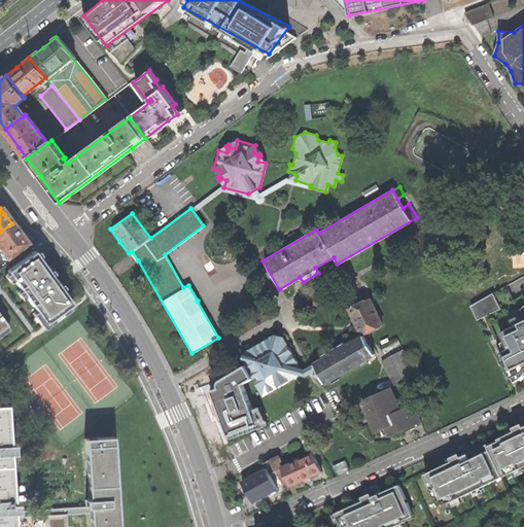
[(31,230),(32,229),(26,220),(23,222),(27,229),(29,232),(31,230)]
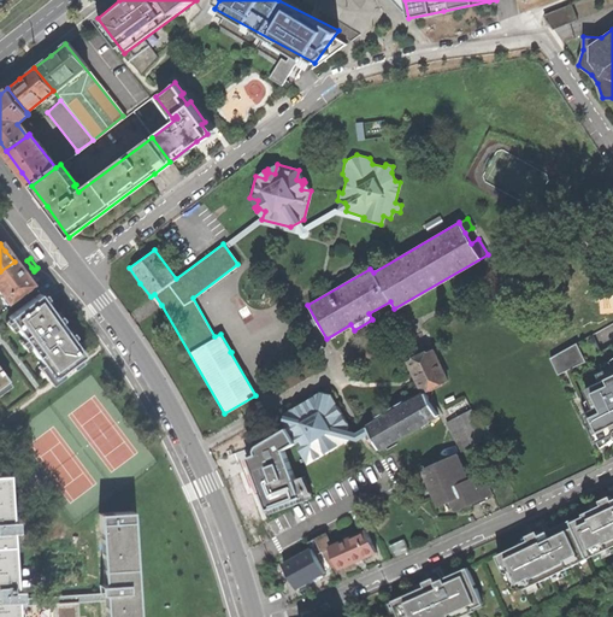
[(0,295),(5,301),(29,283),(22,272),(15,262),(0,271),(0,295)]
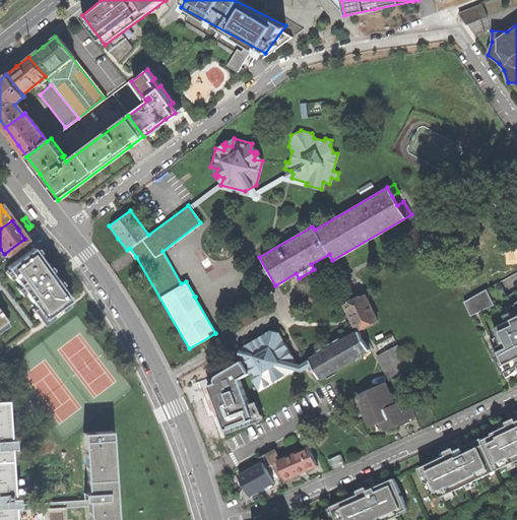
[(24,246),(0,263),(0,274),(30,318),(59,299),(24,246)]
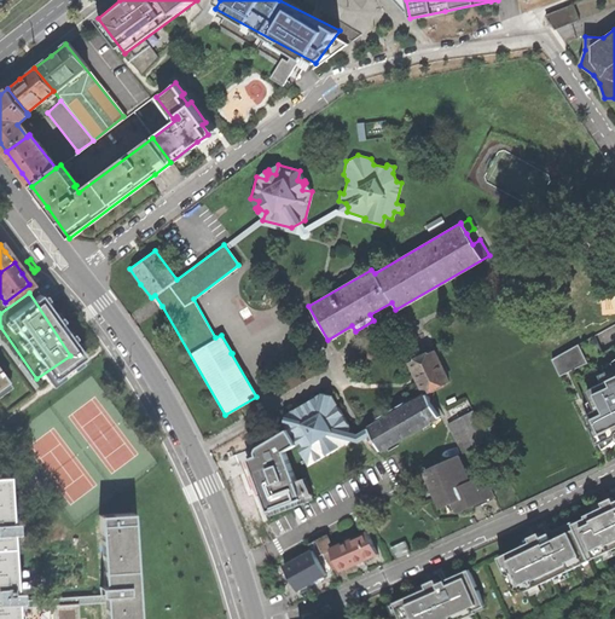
[(408,360),(424,393),(446,382),(431,351),(408,360)]
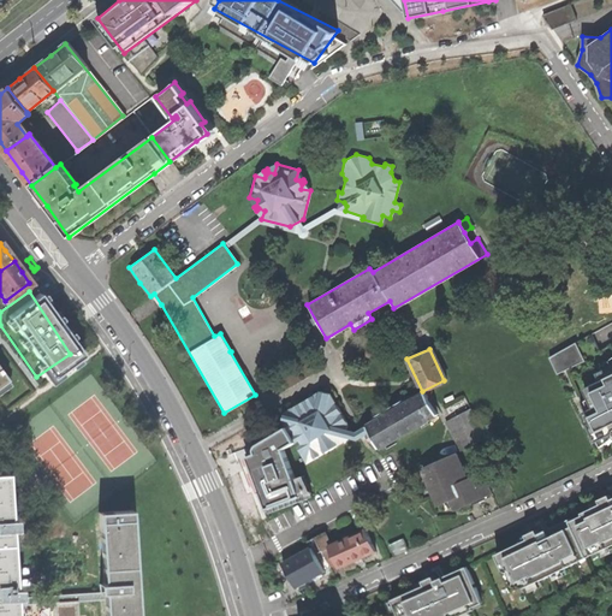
[(611,432),(611,367),(598,374),(601,381),(584,389),(594,408),(583,414),(595,440),(611,432)]
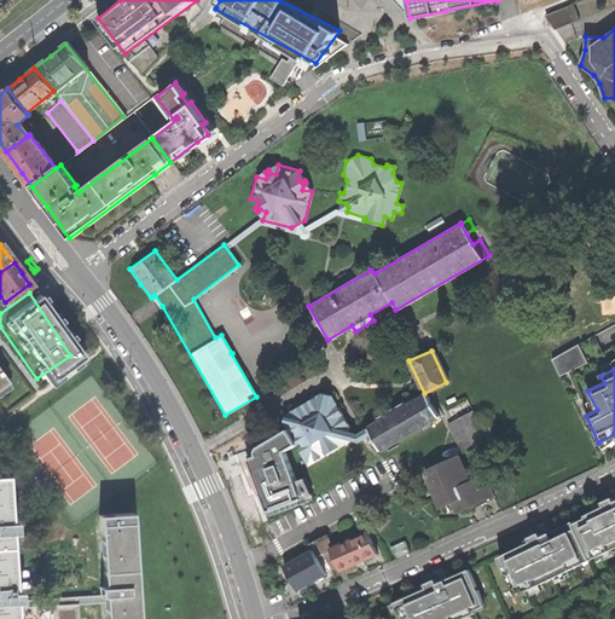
[(379,450),(436,416),(424,394),(355,435),(346,432),(347,426),(330,395),(320,393),(283,415),(284,416),(283,418),(280,421),(291,439),(299,440),(301,445),(300,452),(307,464),(349,440),(357,441),(370,434),(379,450)]
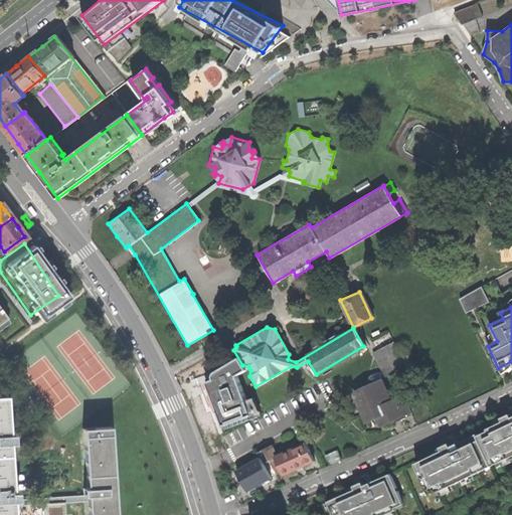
[(382,376),(404,365),(391,341),(370,352),(382,376)]
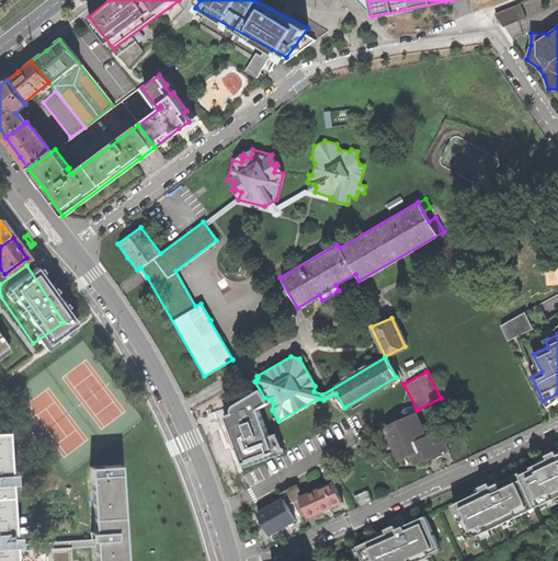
[(234,414),(225,418),(243,468),(284,453),(277,433),(269,436),(258,409),(266,404),(259,391),(234,407),(232,410),(234,414)]
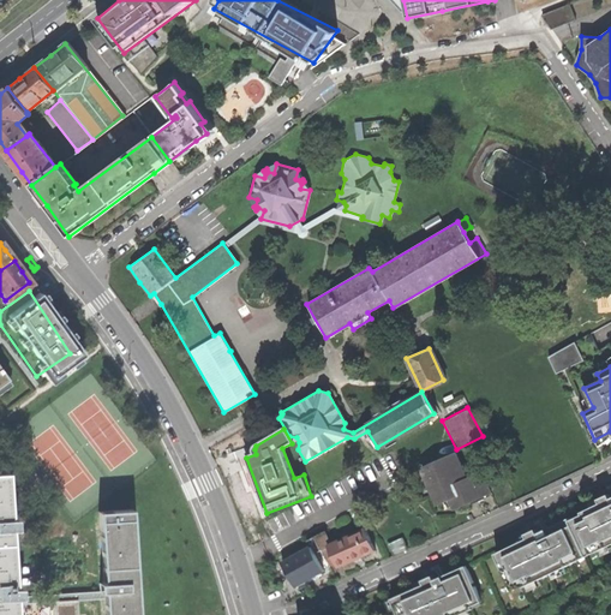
[(469,501),(487,493),(479,472),(463,479),(456,465),(457,464),(453,453),(419,469),(436,503),(442,501),(445,507),(451,505),(453,508),(469,501)]
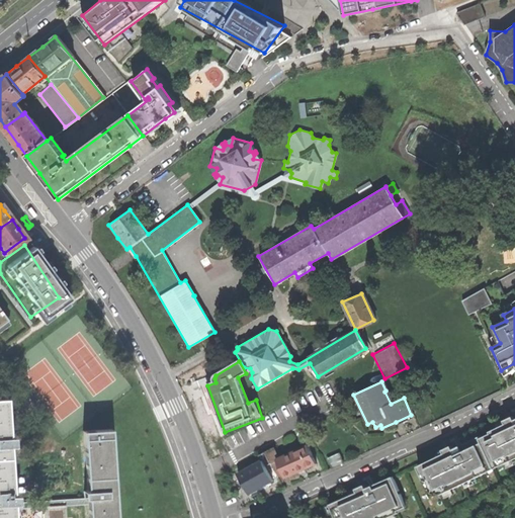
[(113,517),(108,436),(81,438),(85,491),(81,492),(82,498),(14,502),(14,495),(11,496),(7,444),(11,444),(10,437),(7,437),(4,399),(0,399),(0,517),(63,517),(62,505),(86,503),(86,517),(113,517)]
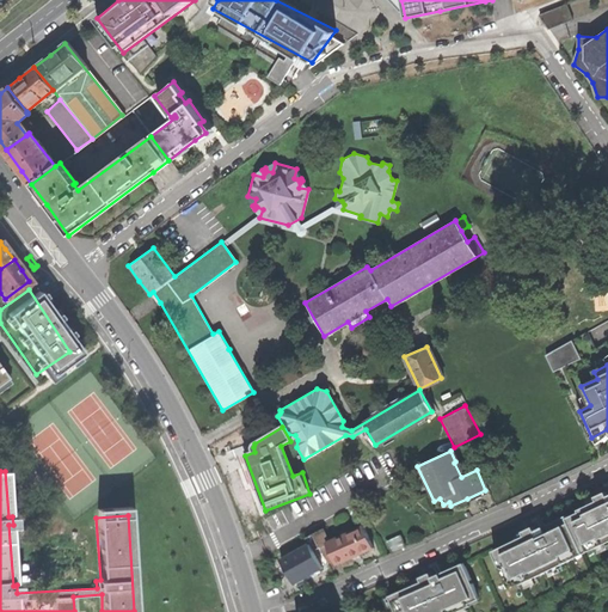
[(607,539),(607,493),(601,496),(567,513),(585,550),(607,539)]
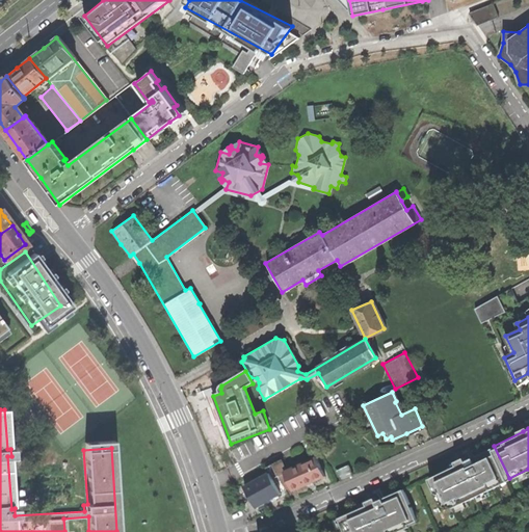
[(509,478),(494,446),(460,461),(427,478),(443,510),(509,478)]
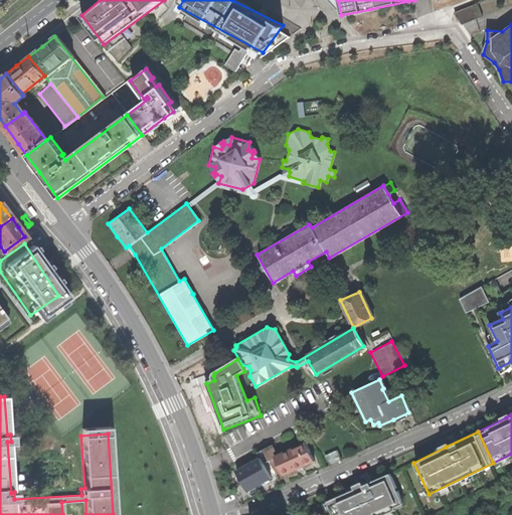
[(275,456),(269,445),(262,449),(274,474),(279,471),(281,475),(295,468),(312,461),(304,442),(275,456)]
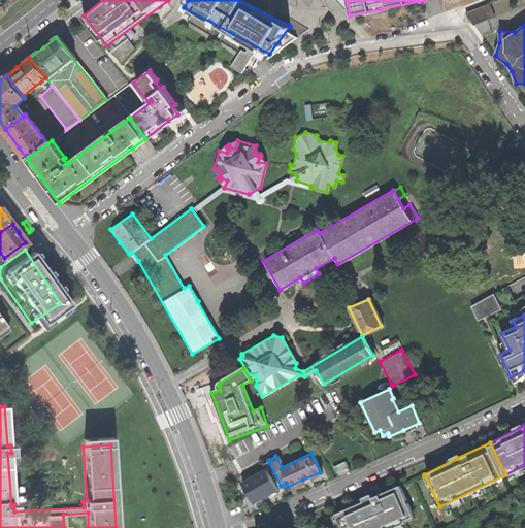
[(275,489),(281,486),(268,460),(261,463),(266,472),(269,471),(270,474),(245,488),(250,495),(254,501),(275,490),(275,489)]
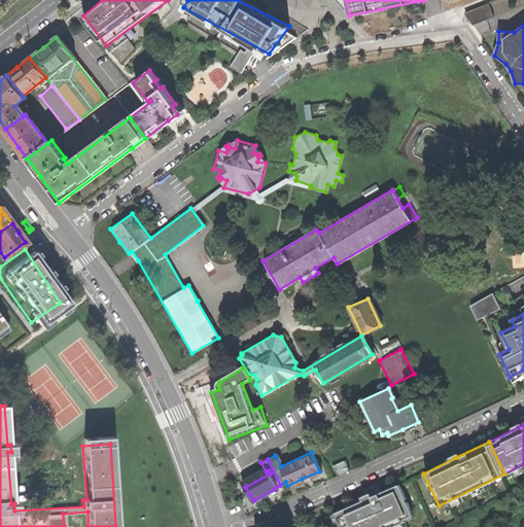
[(243,484),(250,481),(245,471),(239,475),(243,484)]
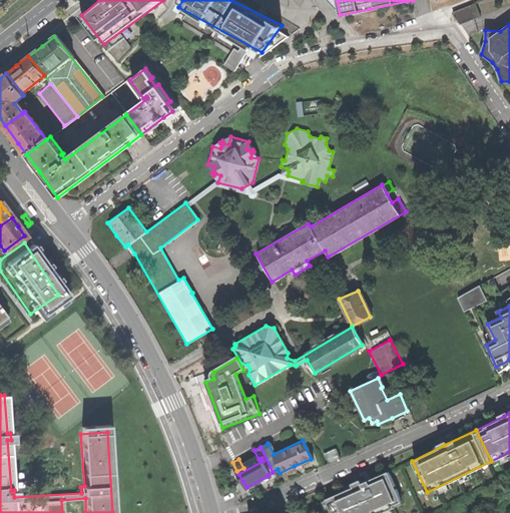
[(391,512),(405,507),(388,471),(356,486),(324,501),(329,512),(391,512)]
